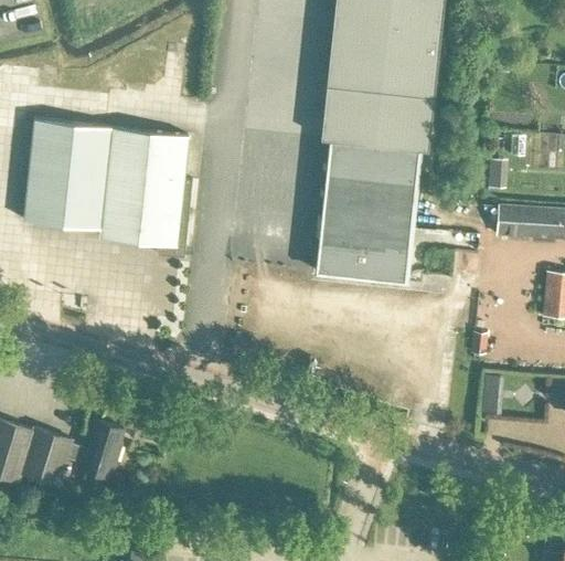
[(334,0),(320,140),(330,141),(316,274),(404,284),(418,151),(426,152),(443,0),(334,0)]
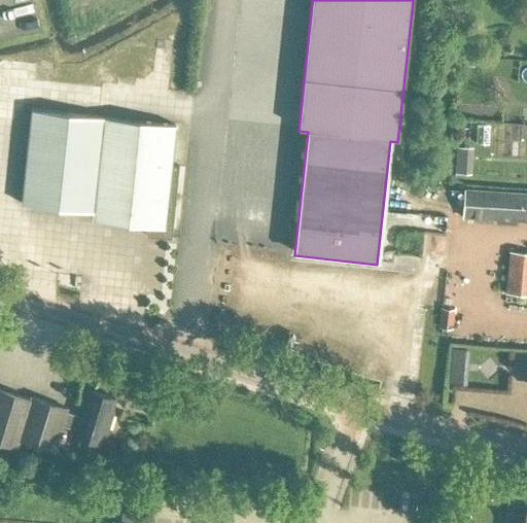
[(93,215),(103,121),(32,113),(22,208),(93,215)]
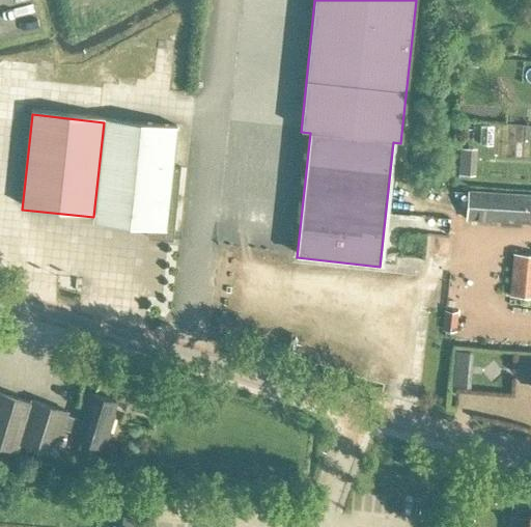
[(104,122),(93,217),(92,225),(142,230),(149,231),(148,242),(173,244),(180,171),(172,170),(177,130),(104,122)]
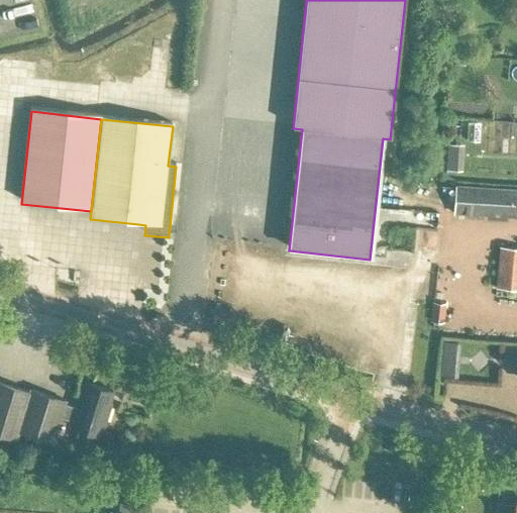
[(464,150),(447,149),(446,172),(463,173),(464,150)]
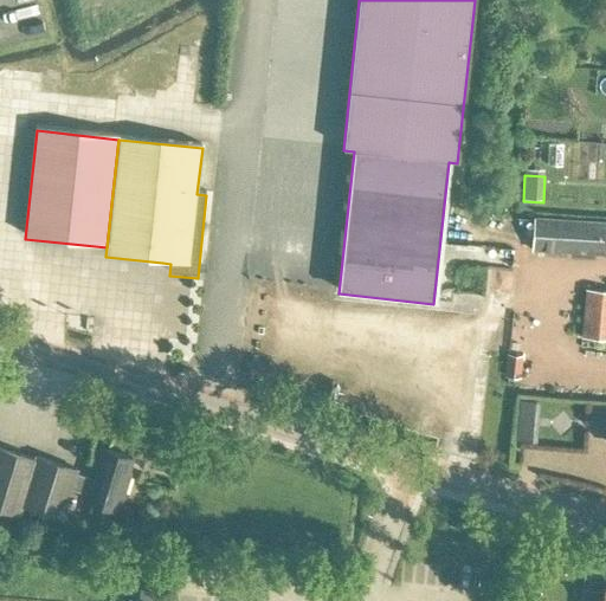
[(532,254),(605,258),(605,227),(534,223),(532,254)]
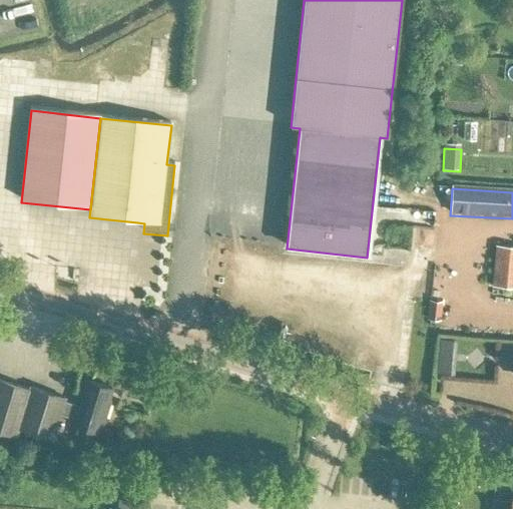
[(415,225),(411,246),(431,250),(435,229),(415,225)]
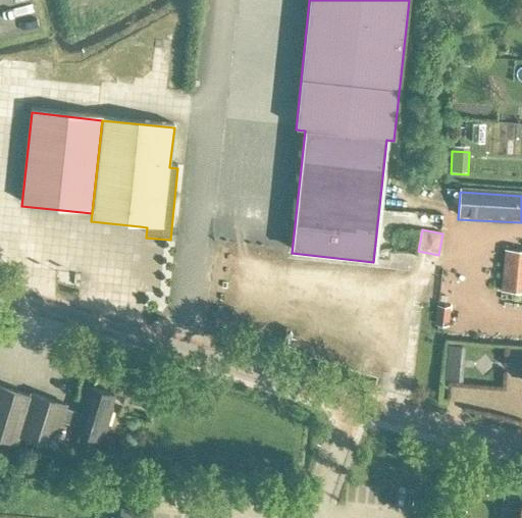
[(521,296),(521,254),(506,253),(502,294),(521,296)]
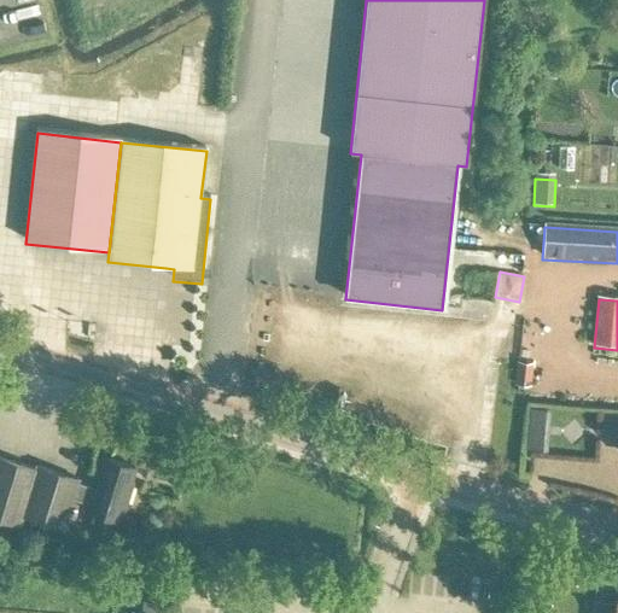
[(517,365),(513,389),(531,391),(534,367),(517,365)]
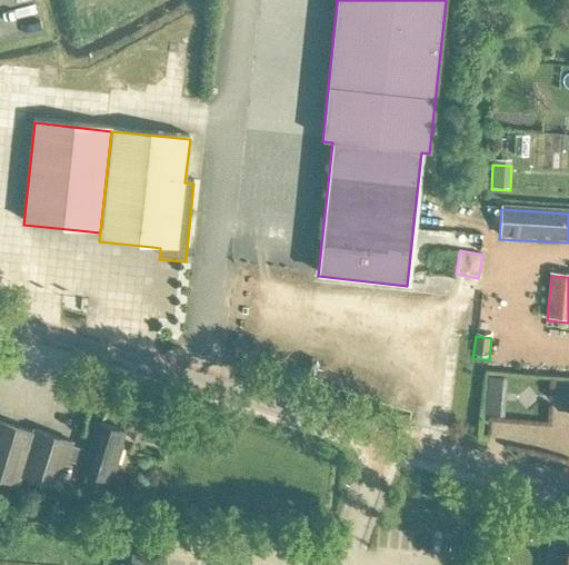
[(485,417),(498,418),(499,406),(486,405),(485,417)]
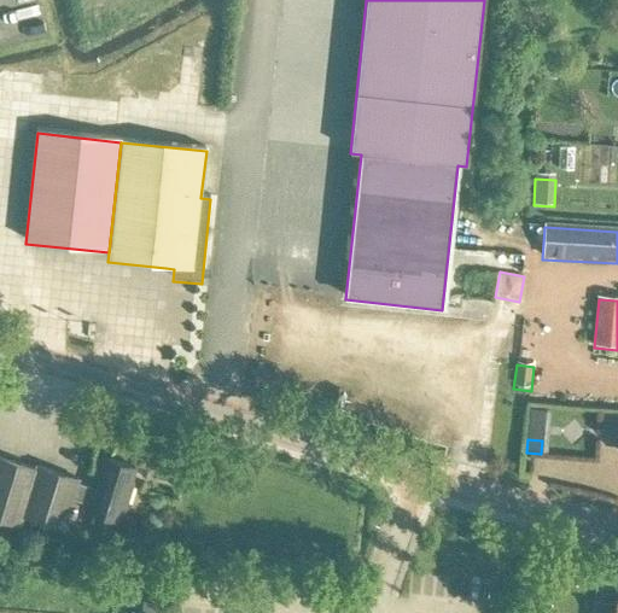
[(83,514),(121,525),(133,488),(130,486),(135,472),(103,461),(93,491),(77,486),(79,483),(36,470),(35,472),(0,461),(0,521),(19,529),(22,519),(63,531),(73,503),(86,507),(83,514)]
